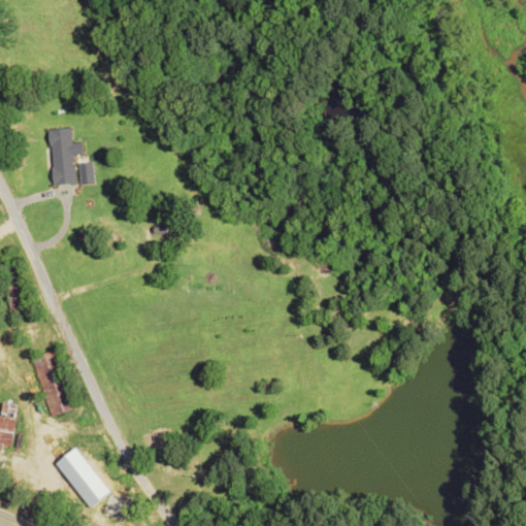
[(47,129),(53,185),(75,183),(73,154),(83,153),(81,142),(70,142),(69,127),(47,129)]
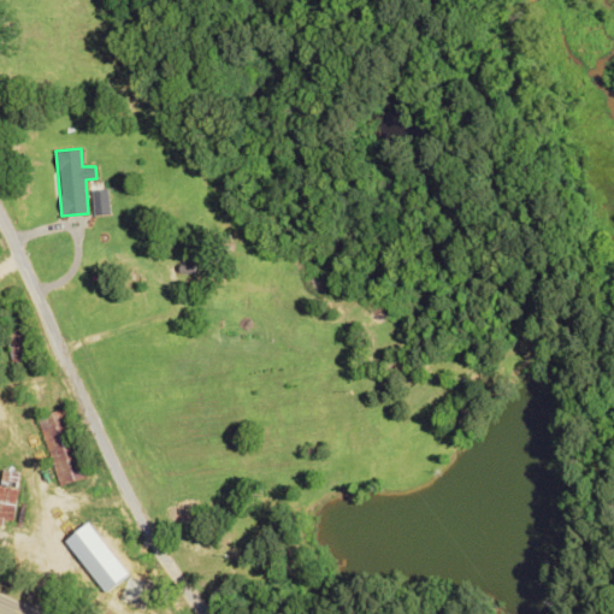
[(13,372),(36,367),(29,323),(5,326),(13,372)]
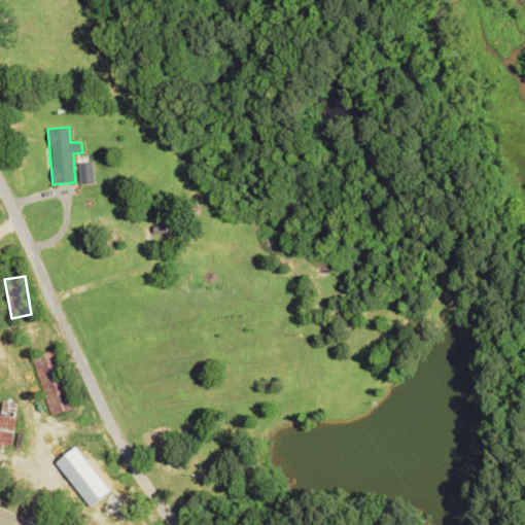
[(51,414),(71,408),(55,352),(34,358),(51,414)]
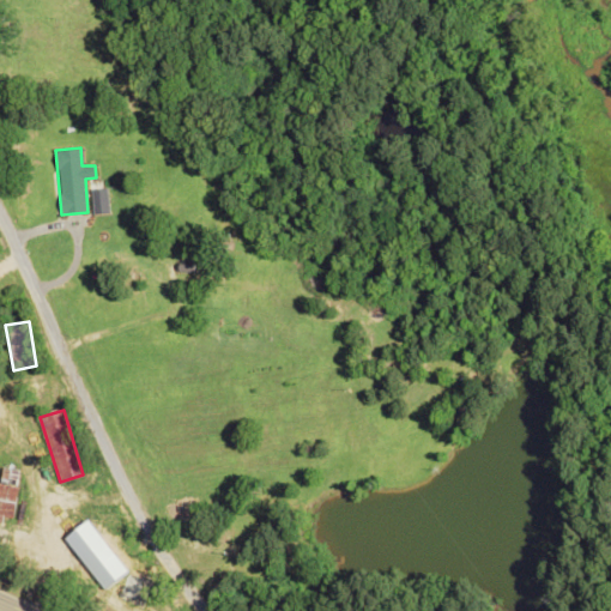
[(0,520),(1,520),(2,518),(16,518),(19,467),(1,467),(1,482),(0,482),(0,520)]
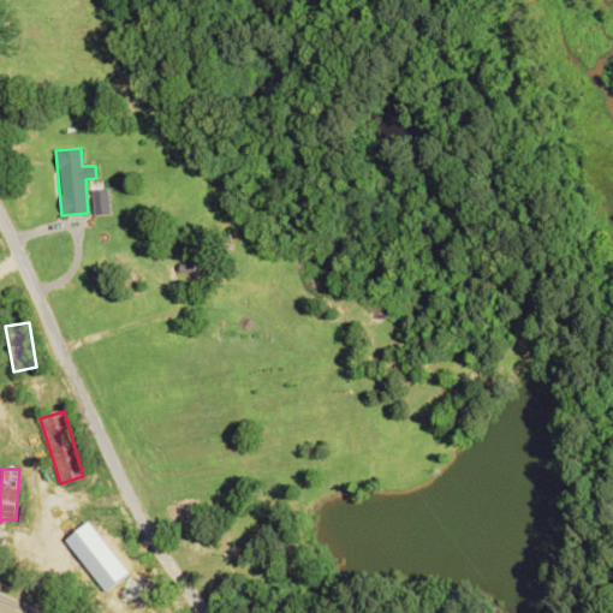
[(144,609),(156,578),(91,555),(81,587),(144,609)]
